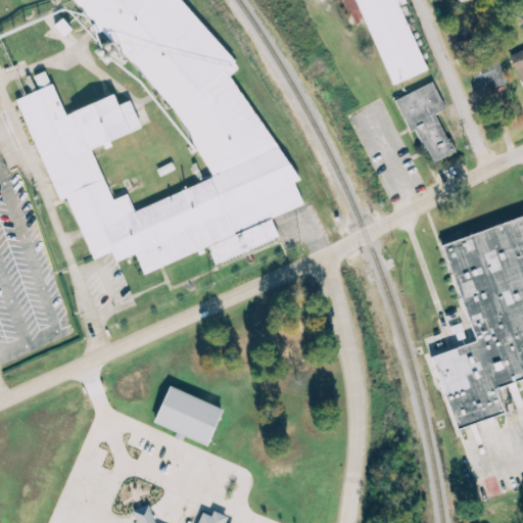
[(303,207),(294,185),(288,191),(240,67),(240,68),(178,0),(67,0),(190,134),(208,183),(134,211),(128,195),(111,202),(92,150),(141,131),(130,102),(115,107),(111,96),(63,115),(47,73),(36,77),(37,93),(21,98),(84,262),(136,257),(143,276),(204,252),(205,251),(217,265),(278,241),(270,220),(303,207)]
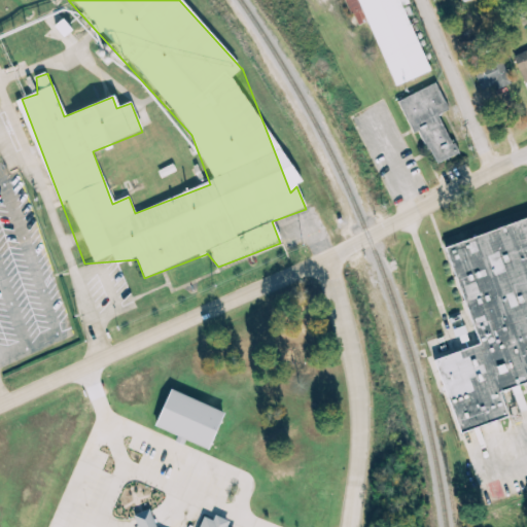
[(432,71),(401,0),(359,0),(369,20),(370,20),(398,86),(432,71)]
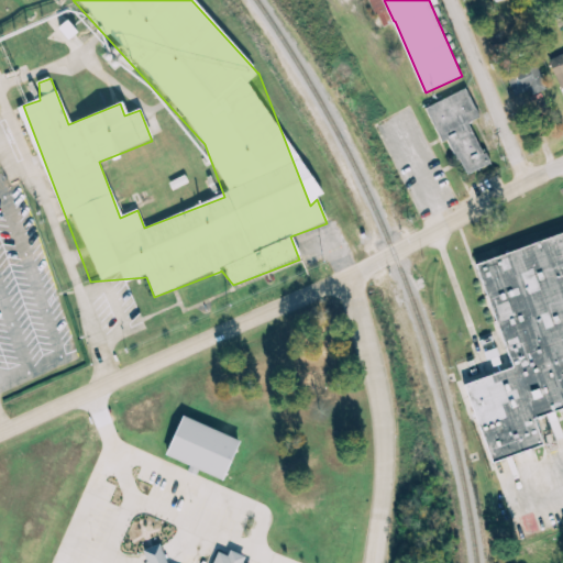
[(73,36),(64,23),(56,29),(64,42),(73,36)]
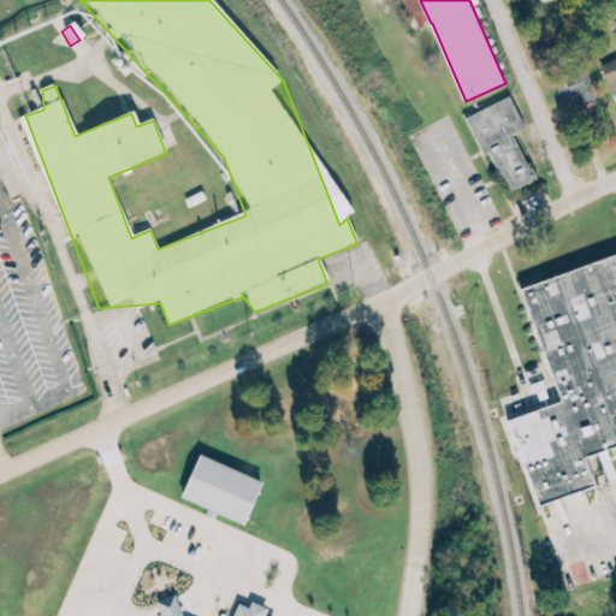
[(615,96),(615,60),(600,67),(615,98),(615,96)]
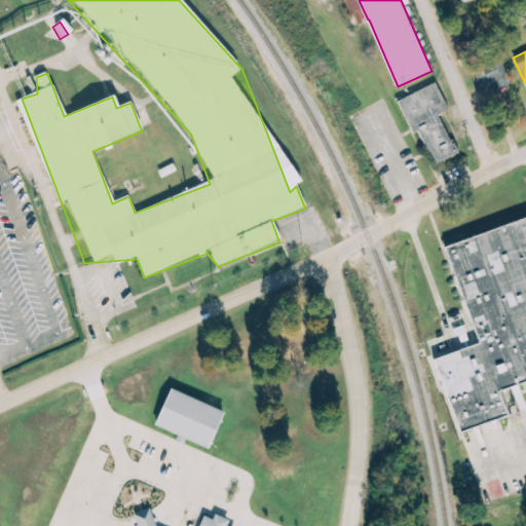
[(494,90),(513,84),(502,59),(473,69),(481,90),(492,86),(494,90)]
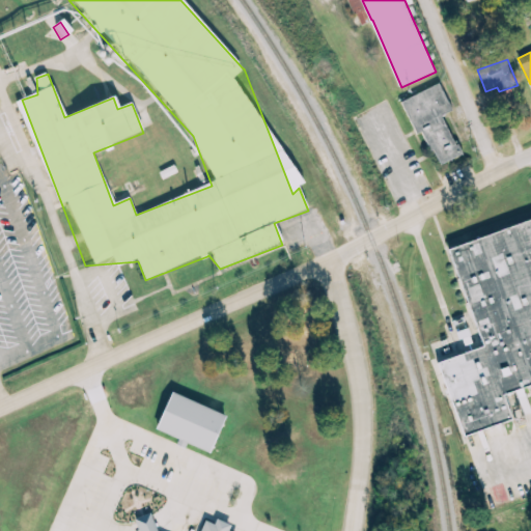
[(453,111),(441,83),(407,100),(438,168),(465,156),(446,114),(453,111)]
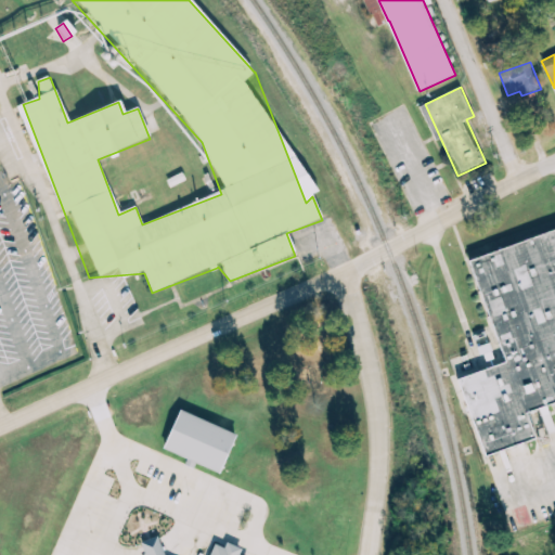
[(546,441),(536,411),(554,404),(554,228),(466,258),(503,368),(466,381),(493,459),(546,441)]
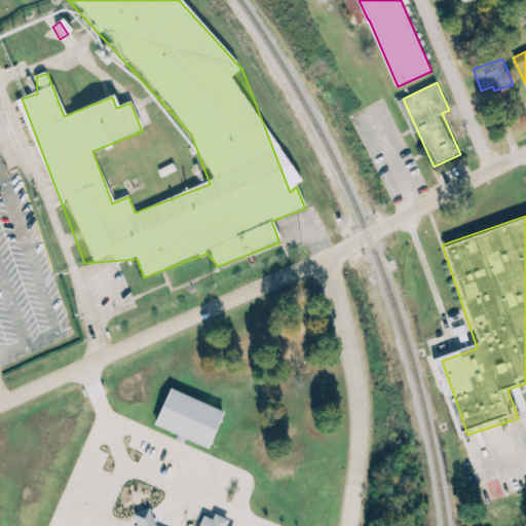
[(166,429),(221,449),(234,410),(180,390),(166,429)]
